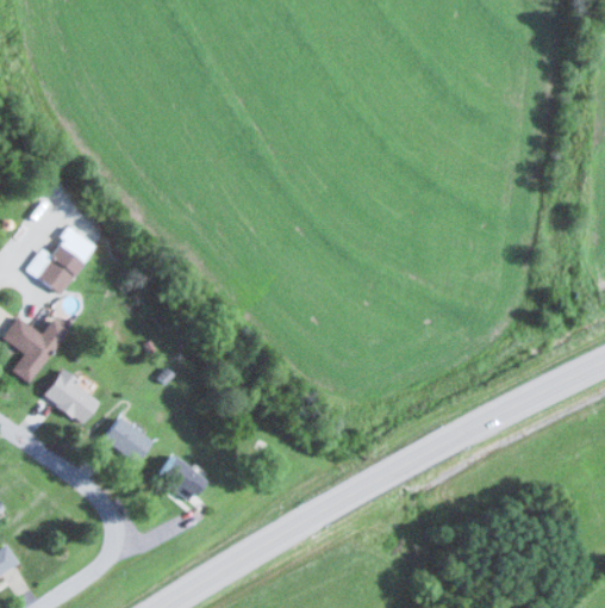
[(97,246),(69,228),(36,278),(63,296),(97,246)]
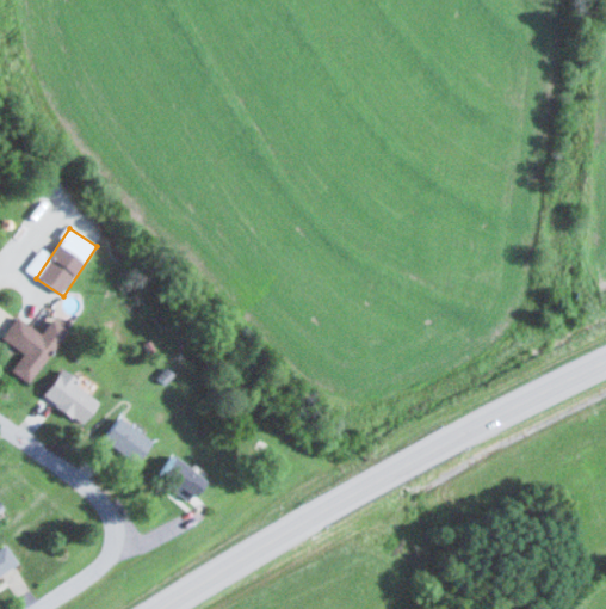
[(31,385),(69,332),(53,320),(42,336),(18,318),(2,338),(25,355),(13,371),(31,385)]
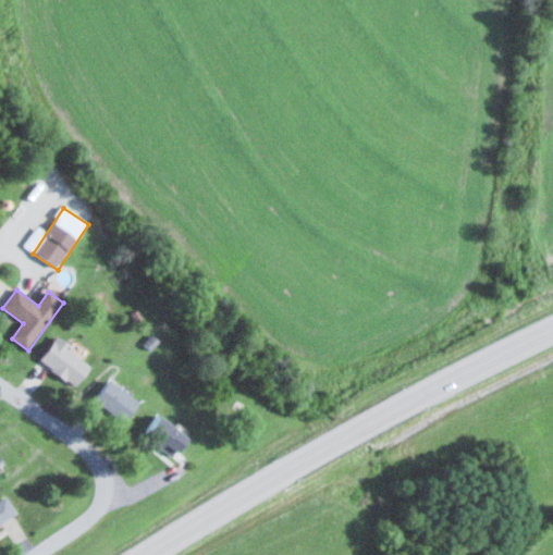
[(94,366),(58,340),(41,361),(77,387),(94,366)]
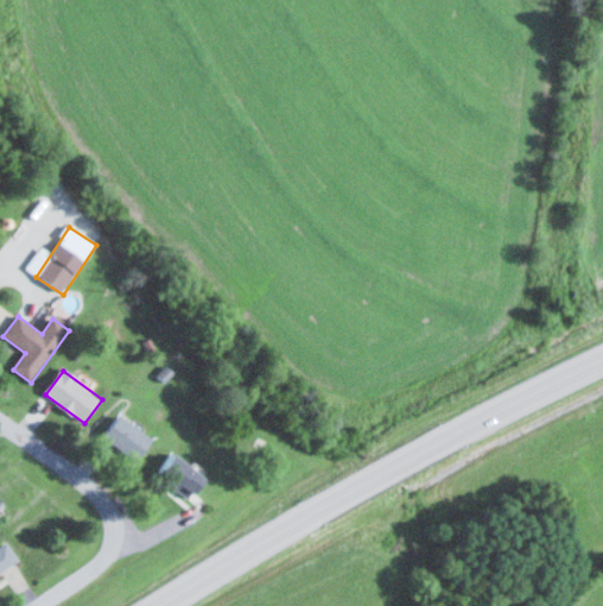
[(137,464),(153,442),(121,417),(105,439),(137,464)]
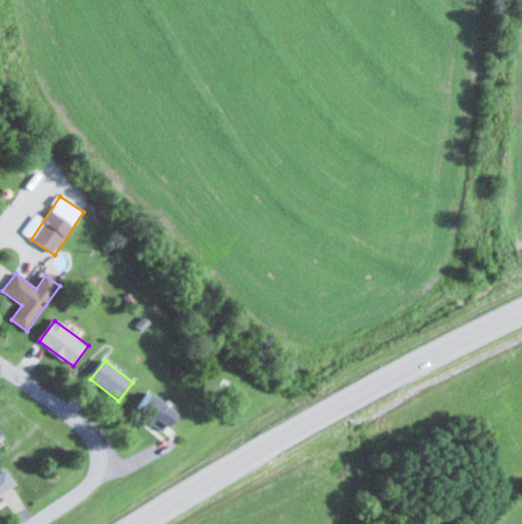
[(163,434),(179,415),(152,394),(137,411),(163,434)]
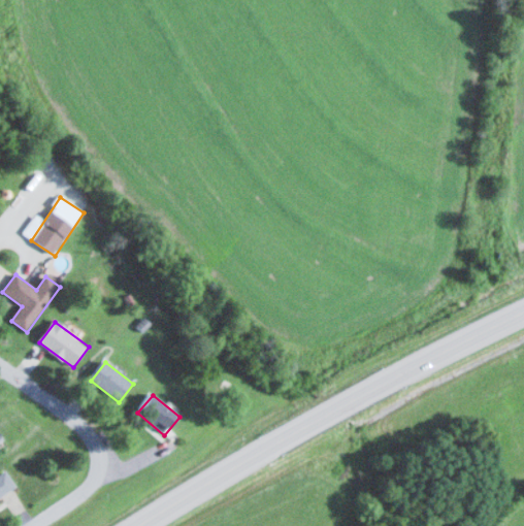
[(0,500),(18,489),(6,471),(0,475),(0,500)]
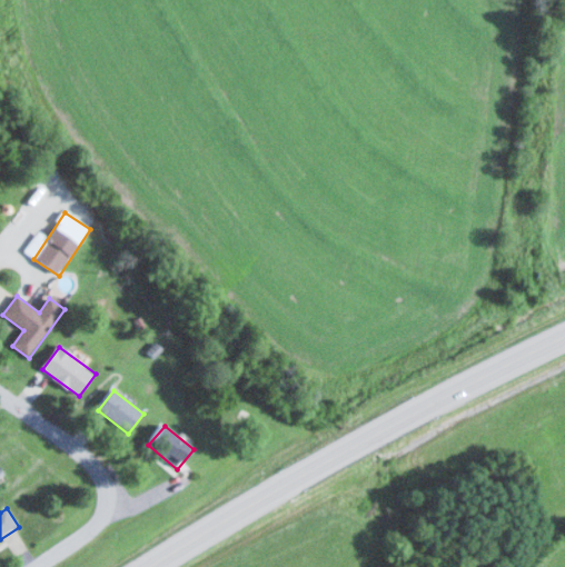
All buildings are outlined.
